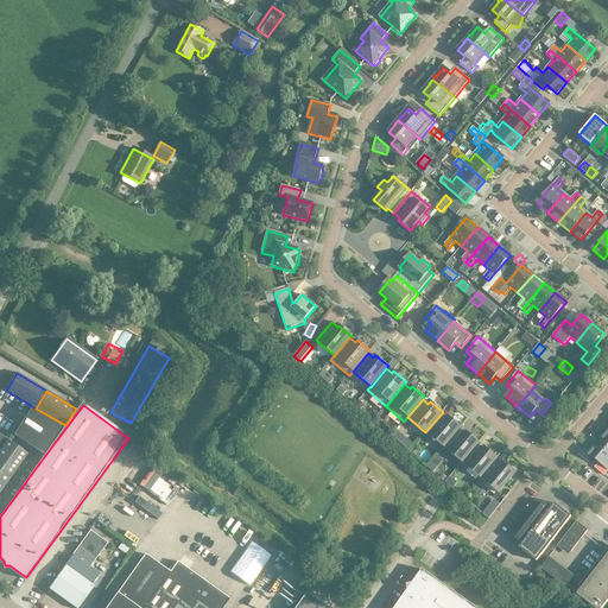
[(62,426),(32,407),(13,437),(43,456),(62,426)]
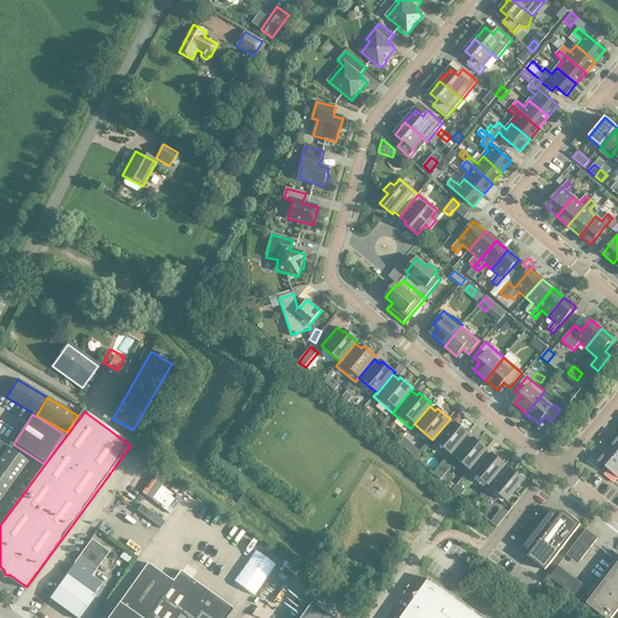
[(448,421),(432,439),(450,455),(467,436),(468,435),(455,423),(454,425),(448,421)]
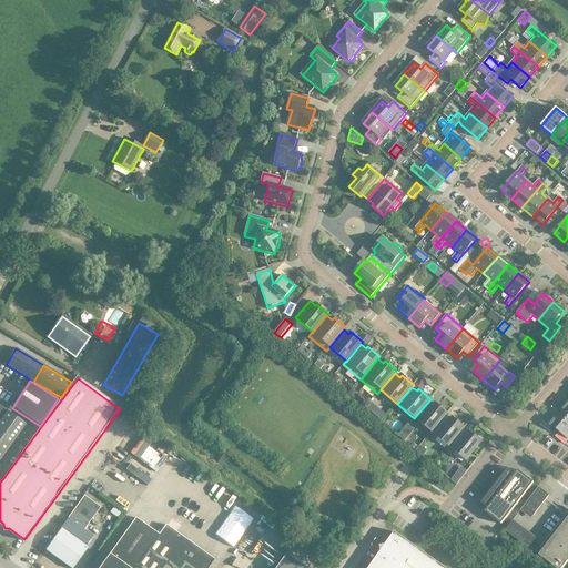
[(0,415),(3,418),(10,407),(0,399),(0,415)]
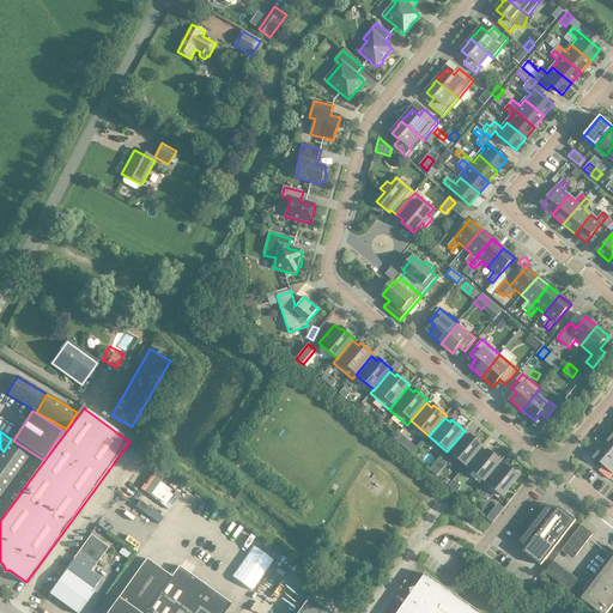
[(463,432),(447,451),(466,467),(481,448),(483,445),(471,435),(468,437),(463,432)]
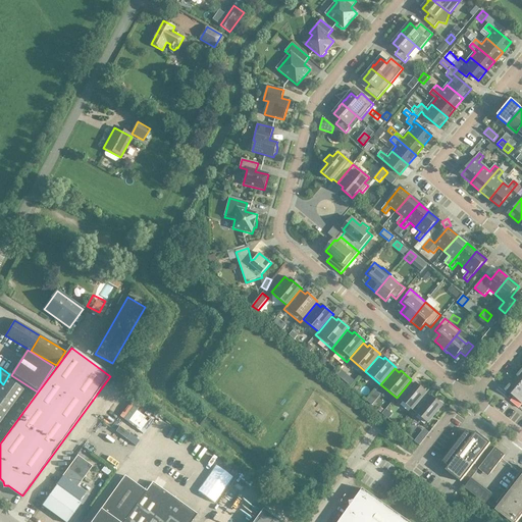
[(335,374),(341,378),(351,386),(355,381),(346,373),(341,369),(335,374)]
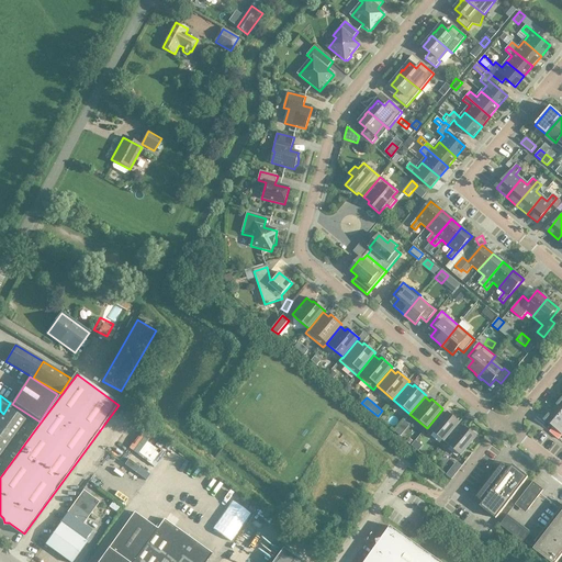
[(0,417),(0,454),(26,420),(8,407),(0,417)]
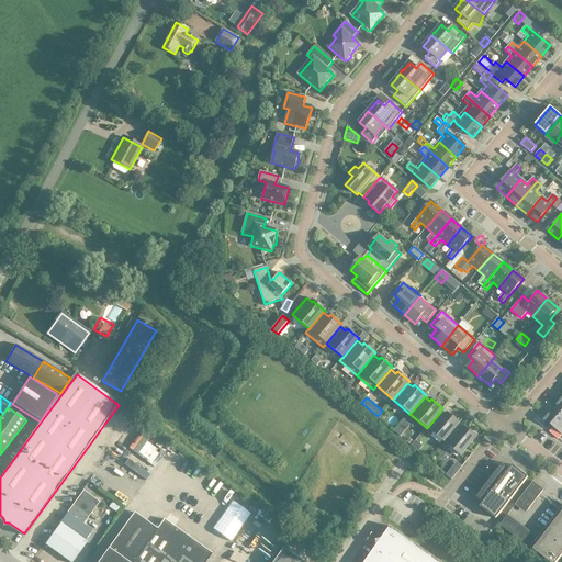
[(561,416),(553,409),(546,420),(561,434),(561,416)]
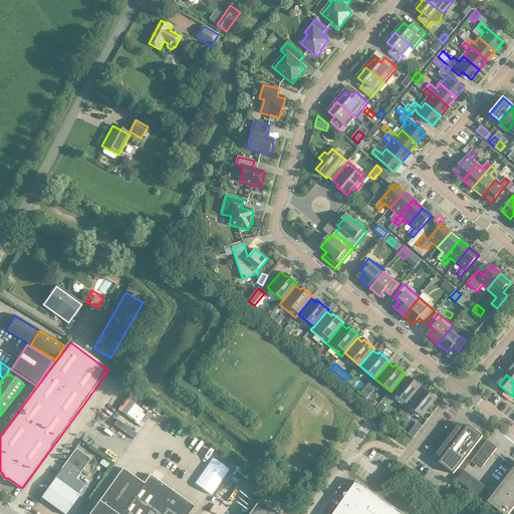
[(404,375),(391,392),(406,405),(419,389),(421,387),(410,377),(408,379),(404,375)]
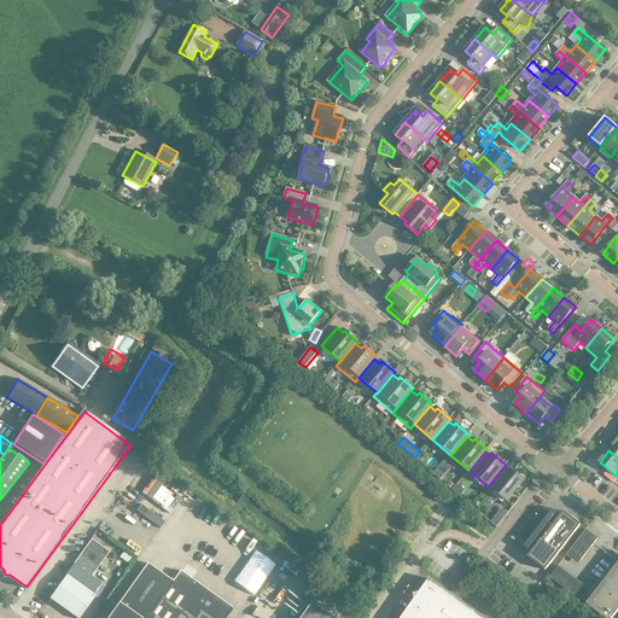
[(147,474),(155,464),(143,456),(136,467),(147,474)]
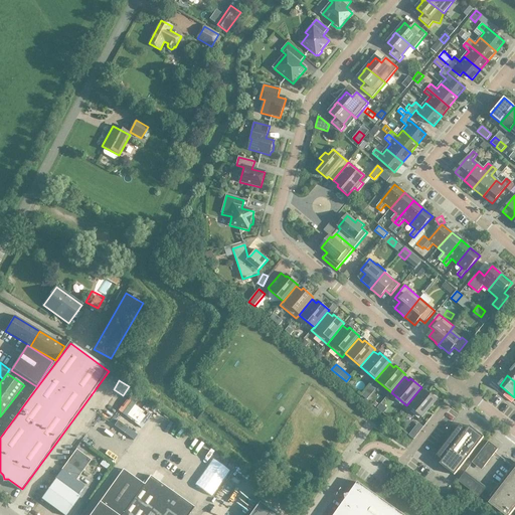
[(419,389),(406,405),(422,418),(437,400),(425,391),(424,393),(419,389)]
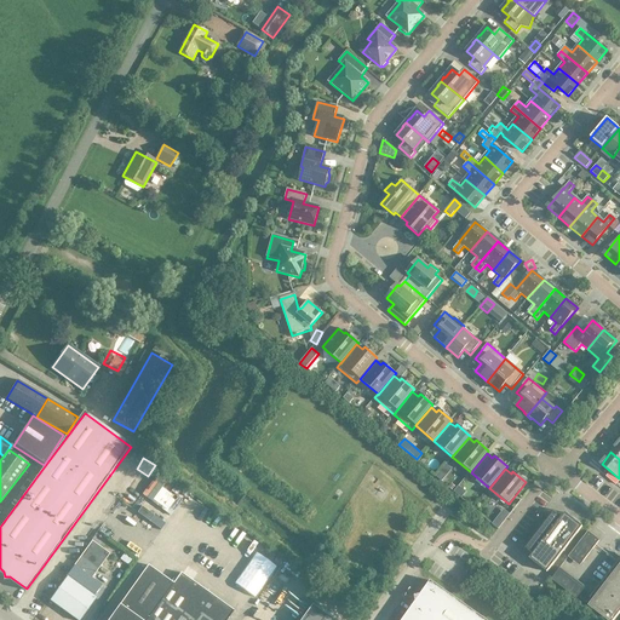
[(185,487),(174,475),(170,480),(161,470),(151,480),(160,488),(162,486),(173,498),(185,487)]
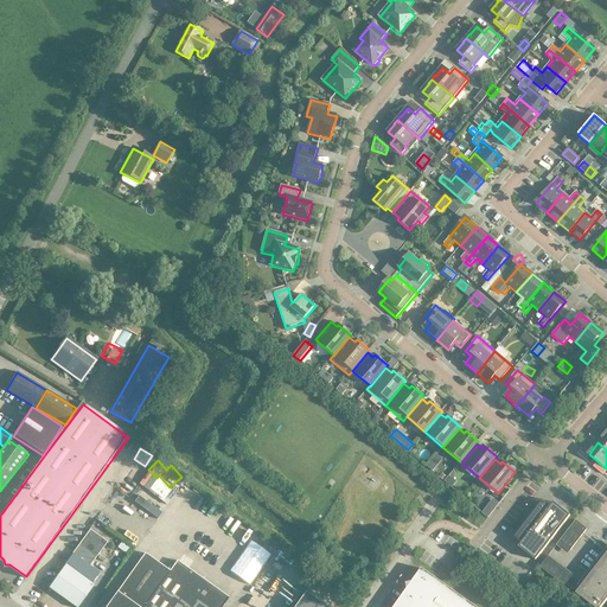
[(178,490),(181,493),(190,483),(185,480),(178,490)]
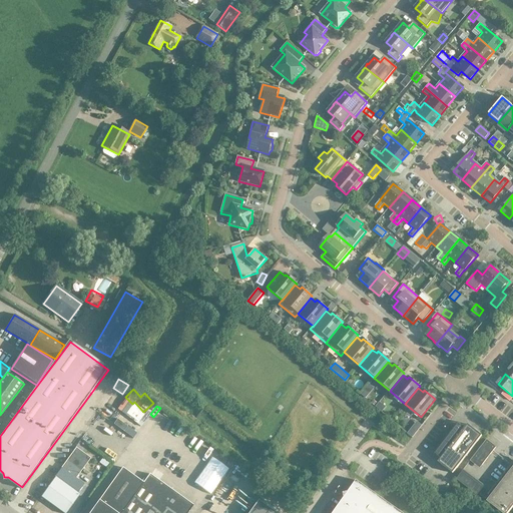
[(126,428),(132,416),(122,412),(117,423),(126,428)]
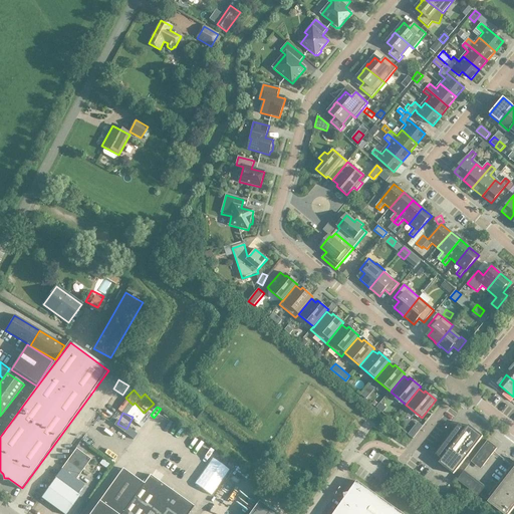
[(133,421),(127,430),(134,433),(139,424),(133,421)]
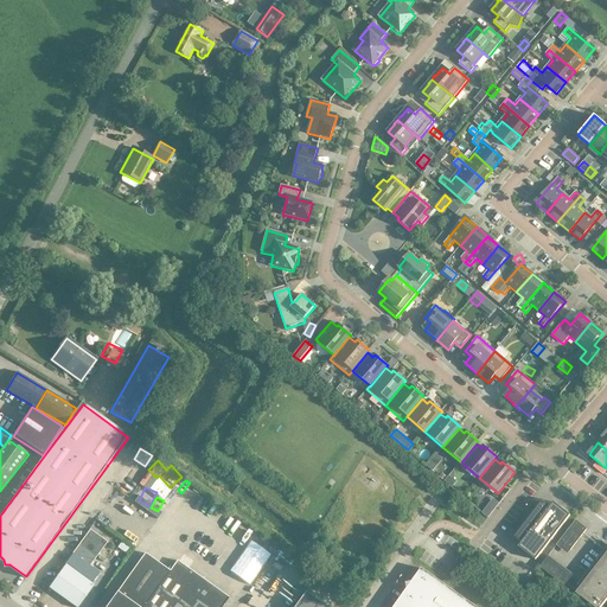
[(525,545),(523,548),(537,560),(570,516),(556,505),(553,510),(542,502),(541,504),(538,503),(517,531),(518,532),(515,537),(525,545)]
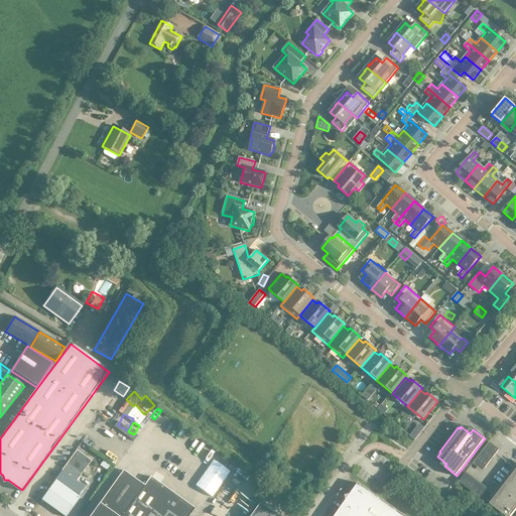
[(135,438),(141,443),(148,433),(143,429),(135,438)]
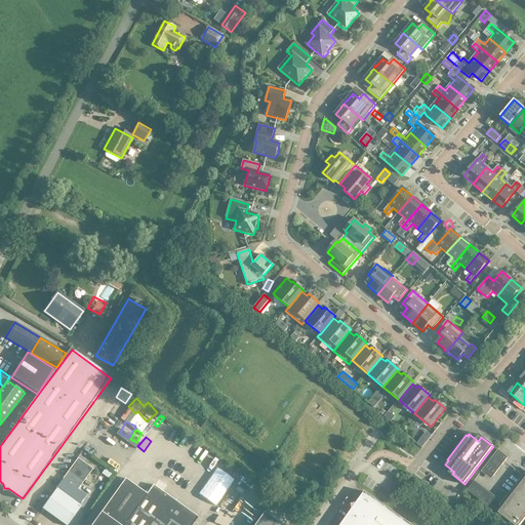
[(421,438),(416,444),(421,447),(427,442),(421,438)]
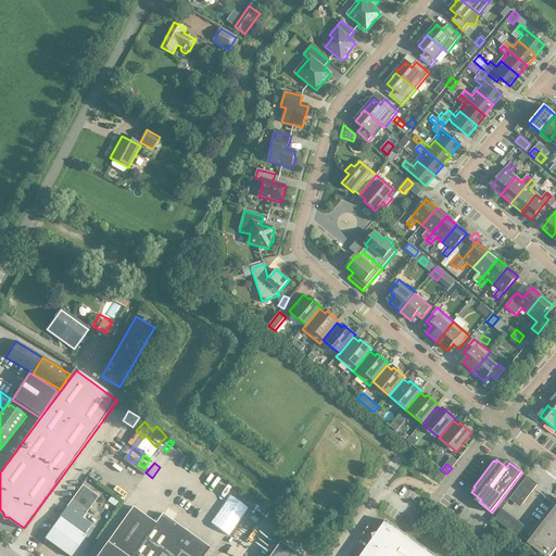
[(522,504),(538,484),(527,477),(512,496),(522,504)]
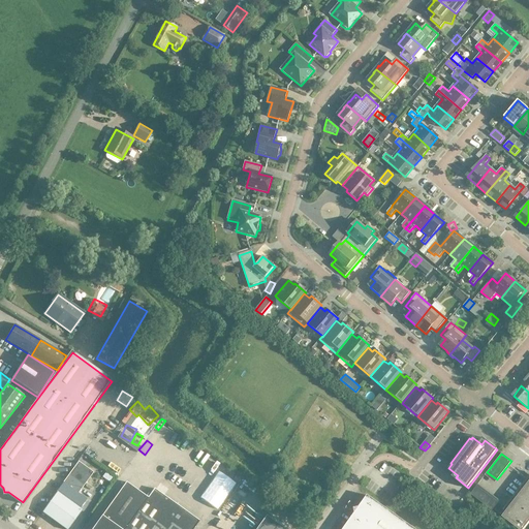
[(227,486),(237,471),(215,458),(206,471),(210,474),(200,488),(205,491),(201,496),(213,503),(225,484),(227,486)]
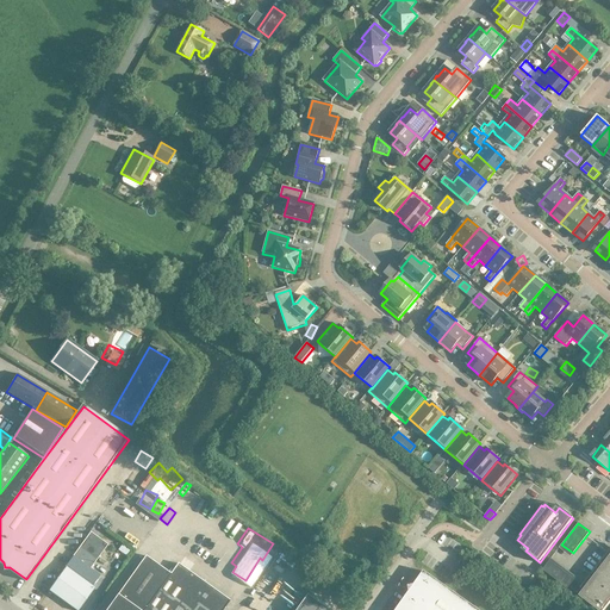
[(66,568),(89,585),(97,576),(91,570),(98,560),(109,545),(91,533),(80,548),(73,558),(66,568)]
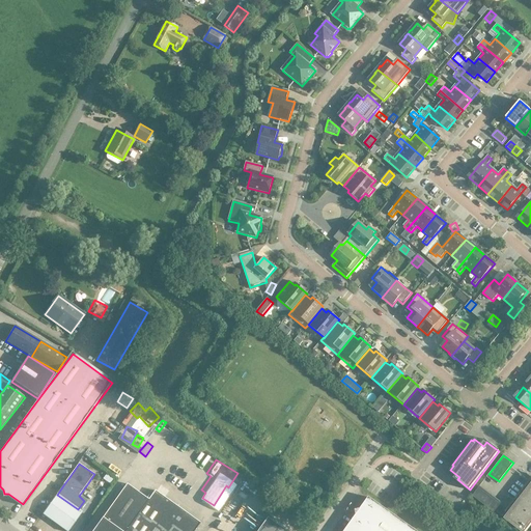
[(114,480),(106,474),(103,479),(110,485),(114,480)]
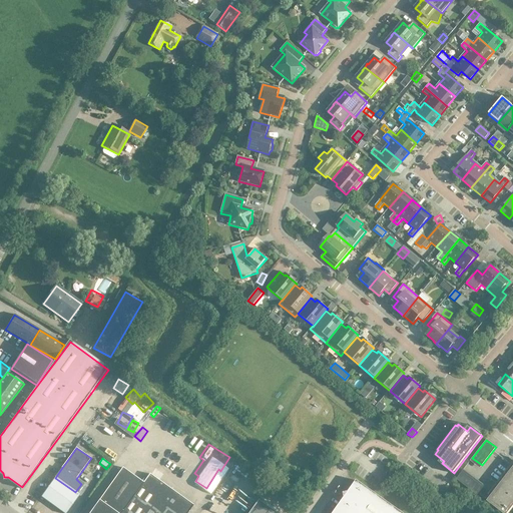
[(430,467),(426,476),(436,480),(440,471),(430,467)]
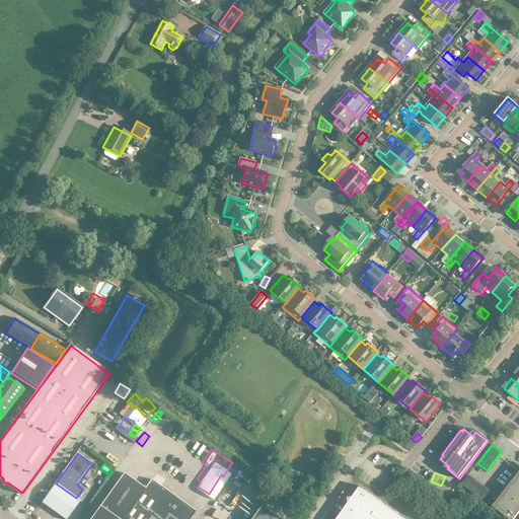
[(518,472),(493,508),(507,518),(514,518),(518,513),(518,472)]
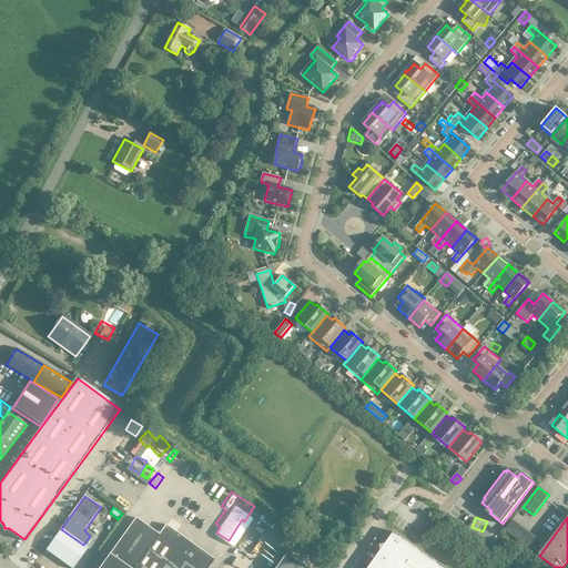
[(134,567),(159,535),(135,518),(100,567),(134,567)]
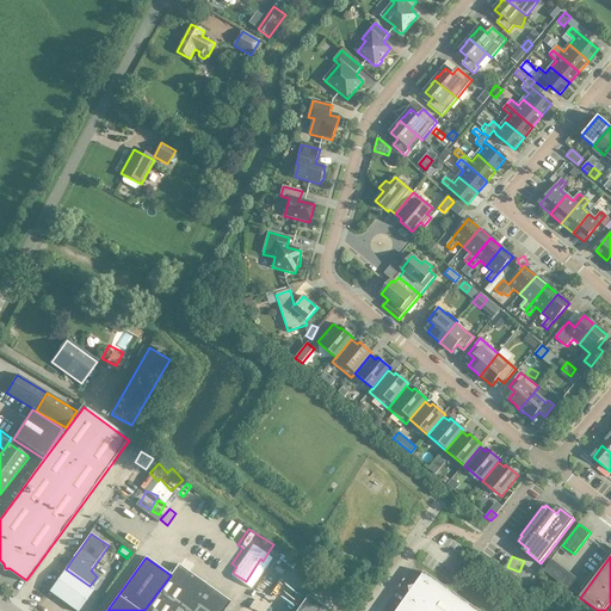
[(576,579),(551,561),(543,572),(568,590),(576,579)]
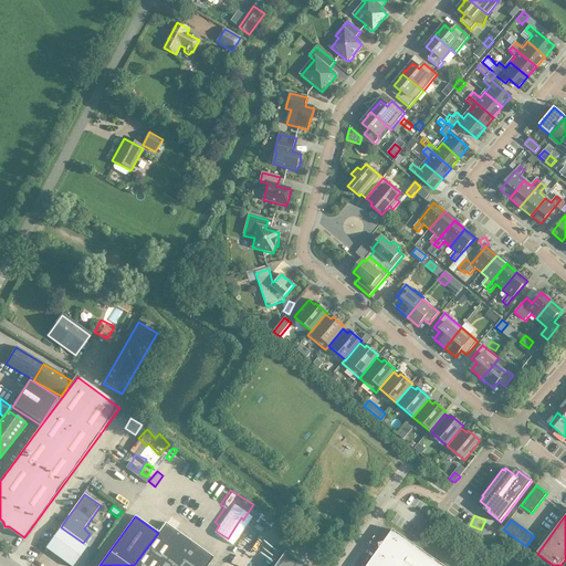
[(166,523),(158,533),(134,565),(207,565),(213,557),(166,523)]
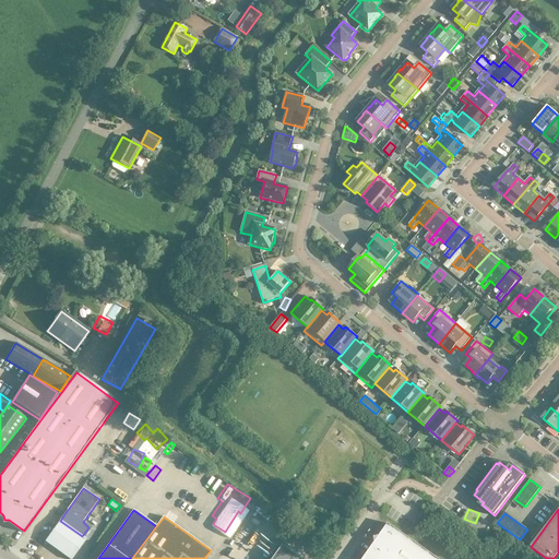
[(82,536),(60,521),(45,542),(69,558),(72,558),(87,539),(82,536)]
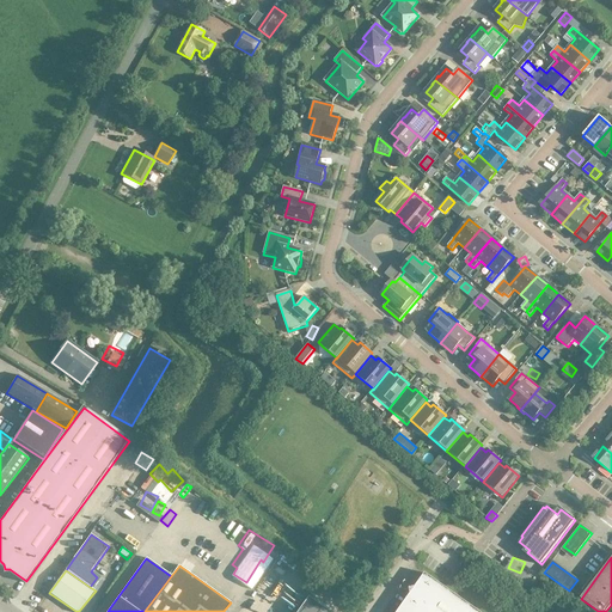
[(398,611),(478,611),(424,574),(398,611)]
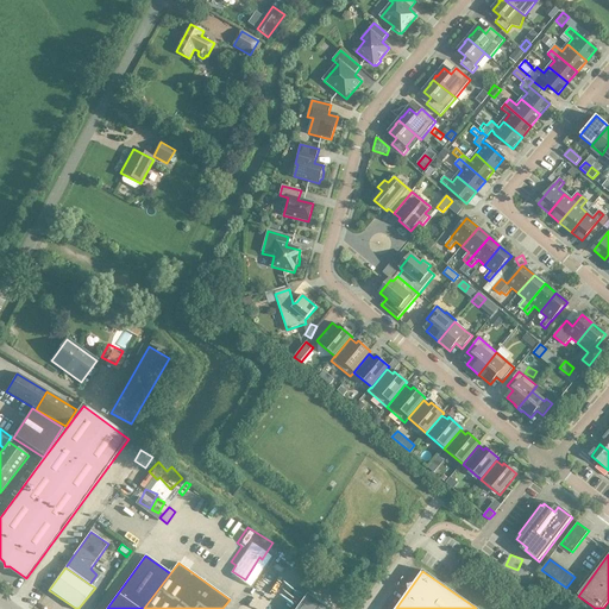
[(288,575),(277,590),(286,597),(297,582),(288,575)]
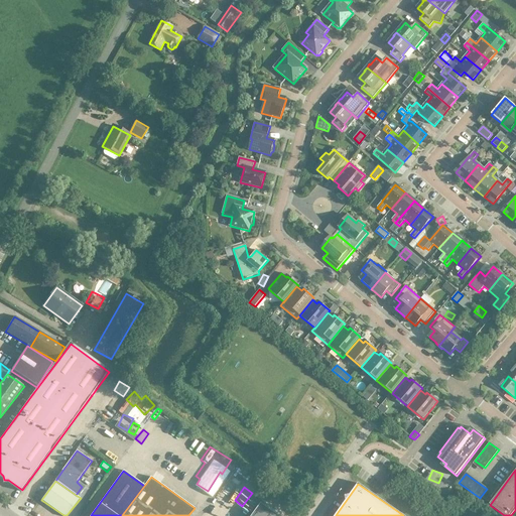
[(276,515),(260,504),(250,515),(276,515)]
